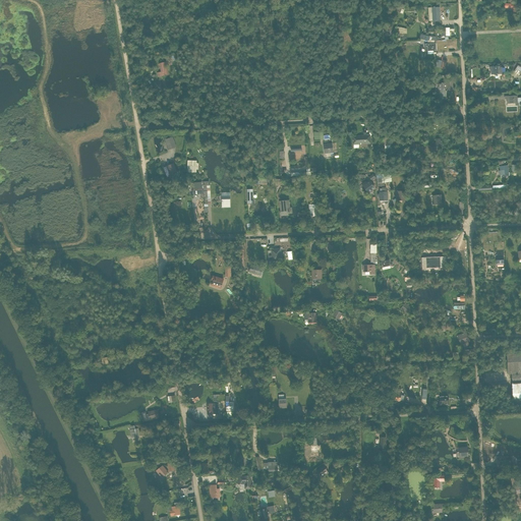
[(513,12),(518,12),(518,4),(505,4),(505,8),(513,9),(513,12)]
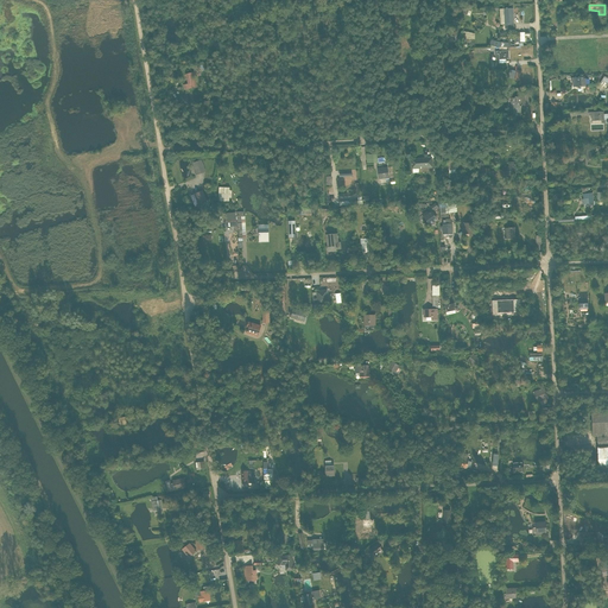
[(513,8),(500,10),(501,25),(505,25),(505,29),(514,29),(513,8)]
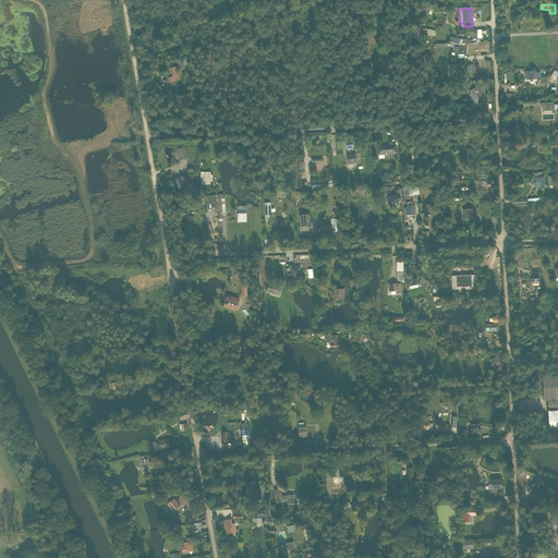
[(409,29),(409,39),(419,39),(419,35),(422,35),(422,29),(409,29)]
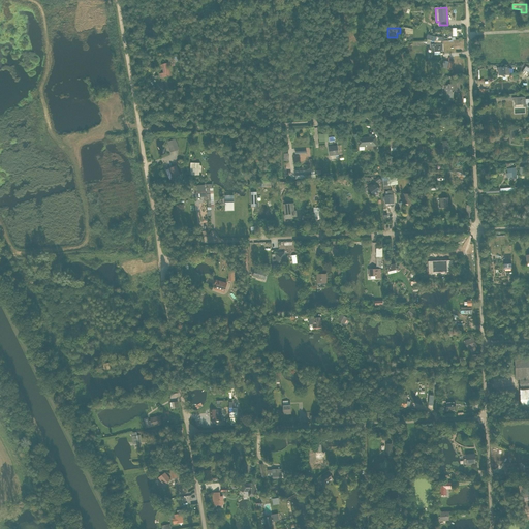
[(437,43),(440,43),(440,41),(442,41),(442,37),(436,37),(433,37),(433,36),(427,35),(426,39),(426,40),(426,41),(425,41),(425,42),(431,42),(432,41),(437,41),(437,43)]
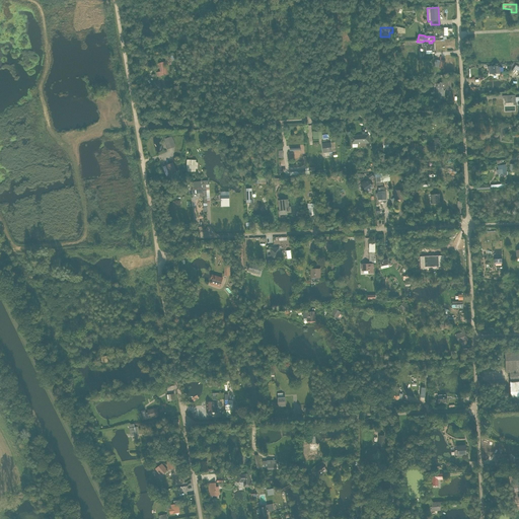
[(434,44),(423,45),(423,52),(426,51),(427,55),(434,54),(434,44)]
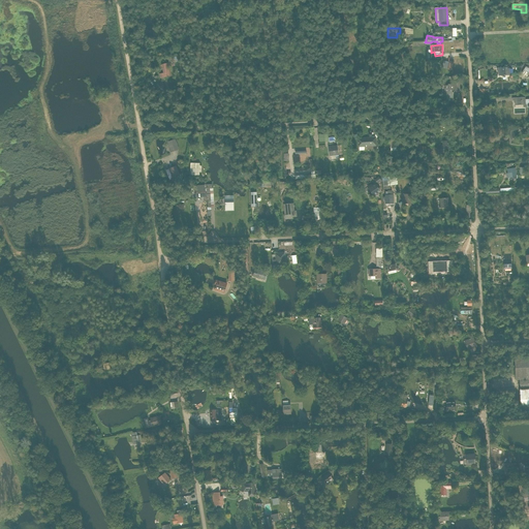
[(172,66),(179,62),(176,57),(174,58),(175,58),(174,59),(173,58),(168,60),(172,66)]
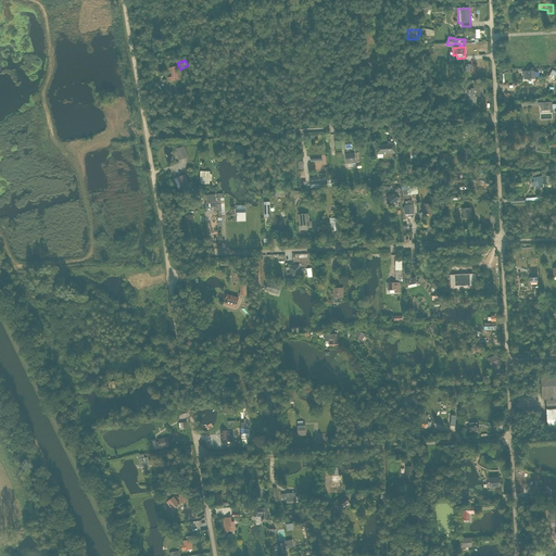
[(169,68),(172,77),(167,77),(168,83),(180,80),(177,66),(169,68)]
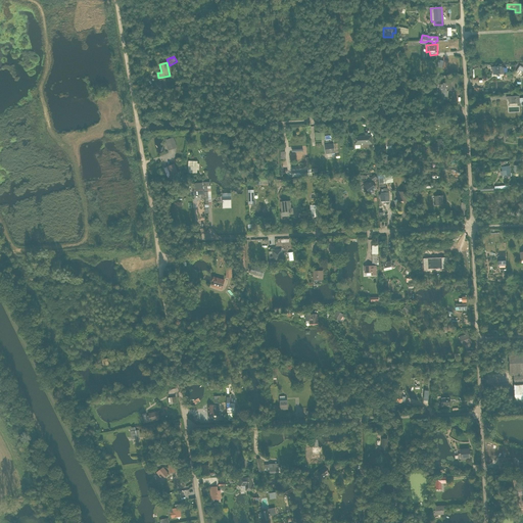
[(492,75),(504,75),(504,66),(491,67),(491,70),(492,70),(492,75)]
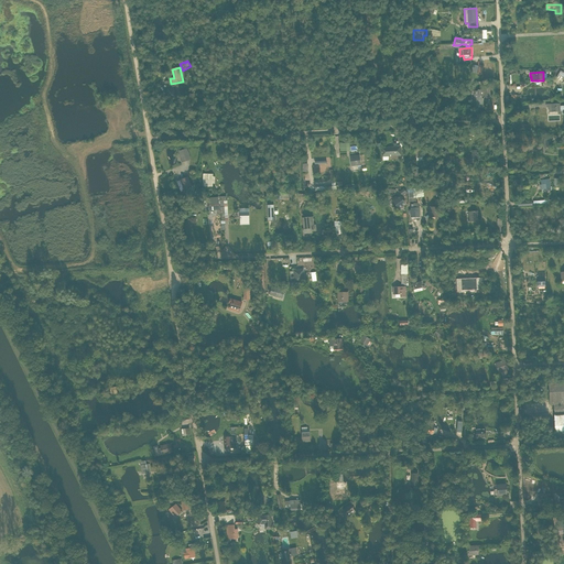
[(476,91),(476,107),(483,107),(483,99),(484,99),(484,98),(484,97),(490,97),(490,87),(484,87),(484,90),(478,90),(478,91),(476,91)]
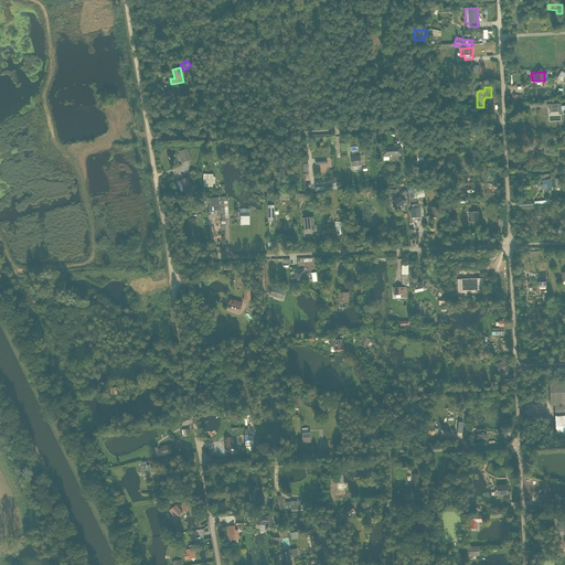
[(562,116),(564,115),(564,106),(561,106),(561,102),(556,102),(556,104),(547,105),(547,108),(550,108),(550,113),(558,113),(558,115),(562,115),(562,116)]
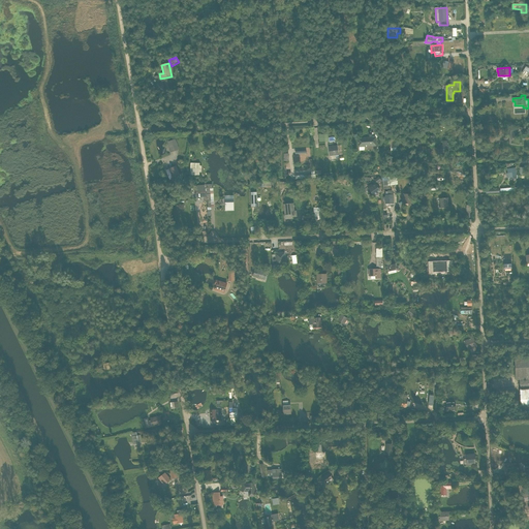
[(328,142),(328,134),(319,134),(319,143),(324,143),(324,142),(328,142)]
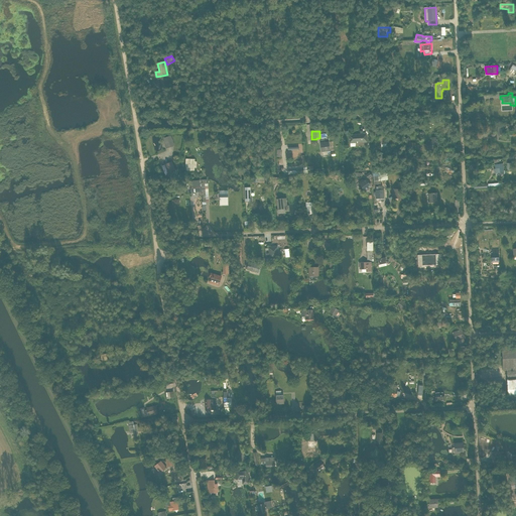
[(366,134),(350,136),(350,144),(351,147),(356,147),(356,146),(367,146),(366,134)]
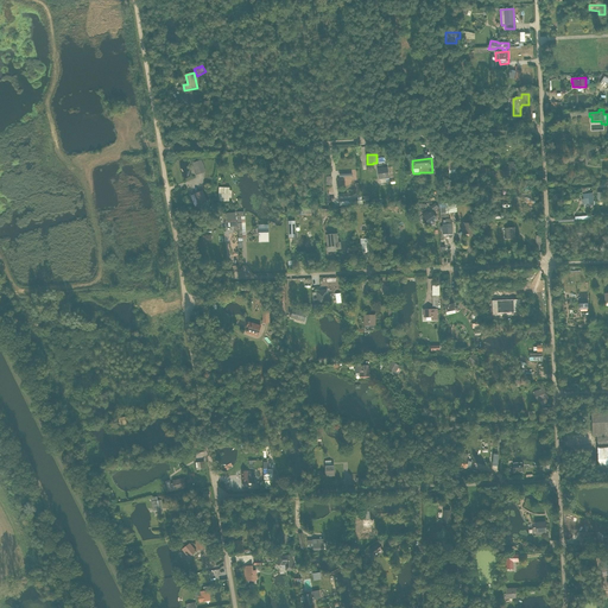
[(197,175),(206,171),(202,160),(192,163),(197,175)]
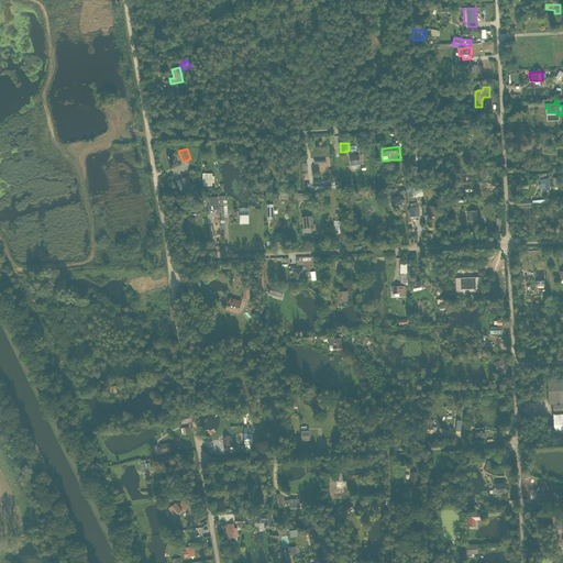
[(453,167),(466,166),(465,164),(474,163),(474,164),(472,164),(472,166),(477,165),(476,163),(477,163),(476,150),(471,150),(471,155),(465,155),(465,157),(457,158),(454,158),(453,156),(448,156),(448,152),(442,152),(442,165),(453,164),(453,167)]
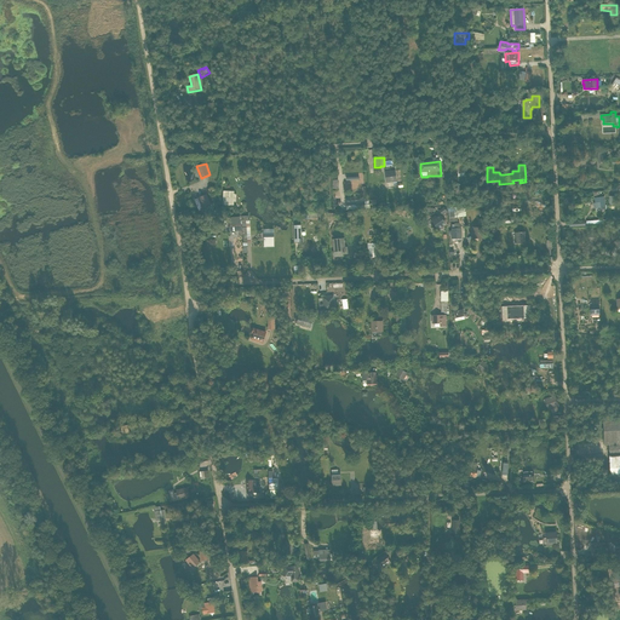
[(385,172),(386,188),(397,187),(397,182),(396,182),(395,171),(385,172)]
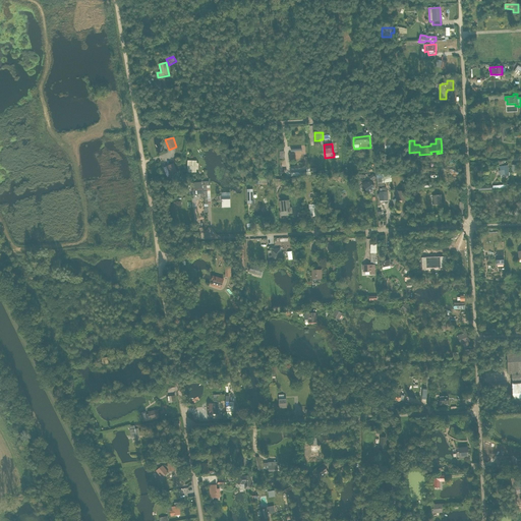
[(187,173),(196,173),(196,170),(196,164),(196,161),(187,161),(187,173)]
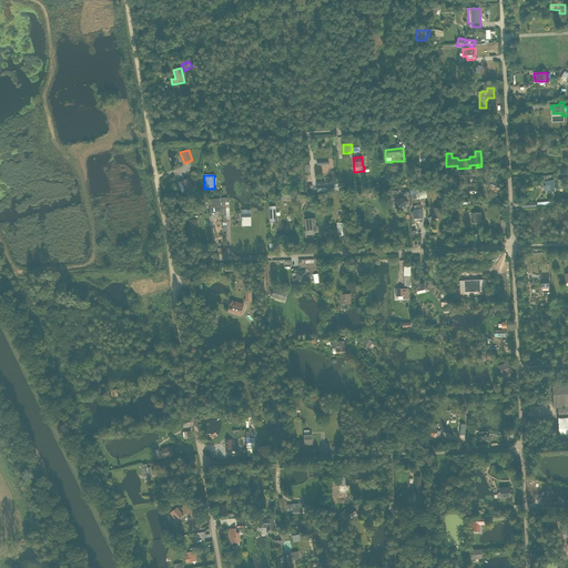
[(190,179),(181,182),(178,183),(182,193),(185,192),(185,193),(194,190),(190,179)]
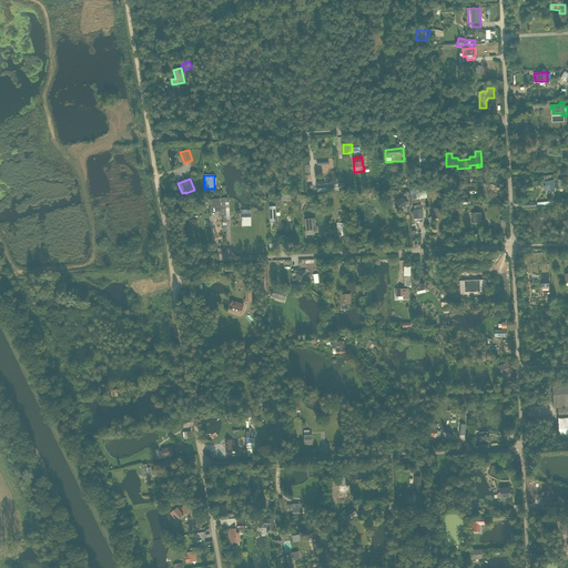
[(549,193),(555,192),(553,181),(545,182),(546,186),(544,186),(545,191),(549,191),(549,193)]
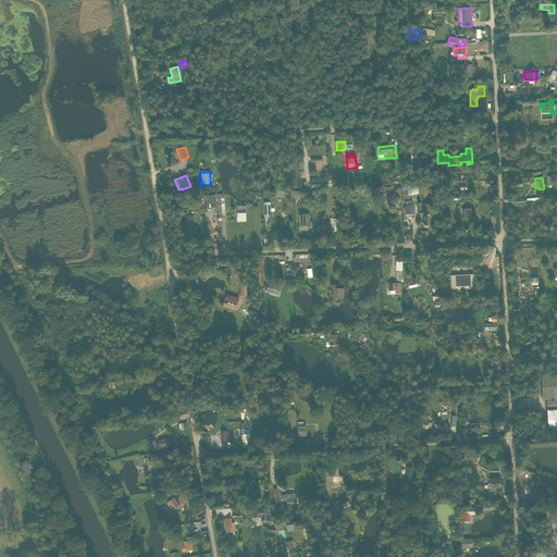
[(316,189),(332,188),(332,185),(332,180),(332,178),(327,180),(327,184),(326,185),(326,184),(311,185),(311,188),(316,188),(316,189)]
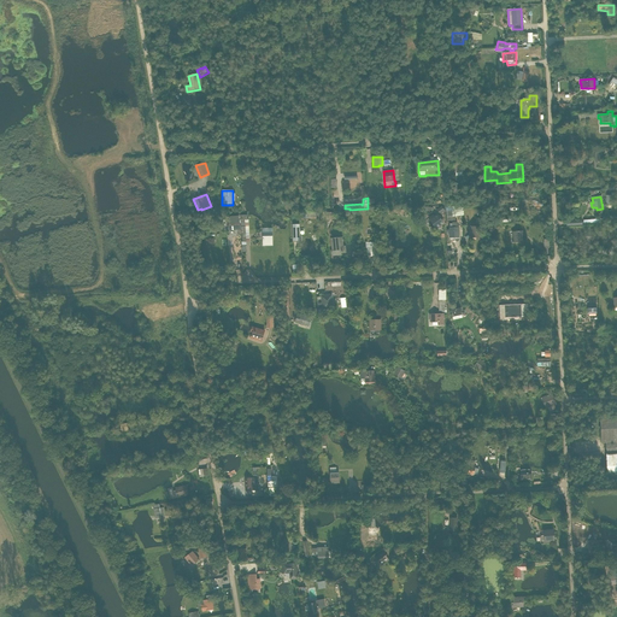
[(215,207),(215,210),(205,211),(206,216),(212,215),(213,215),(218,215),(218,213),(221,215),(221,212),(222,211),(222,207),(218,207),(217,207),(217,204),(215,204),(215,207)]
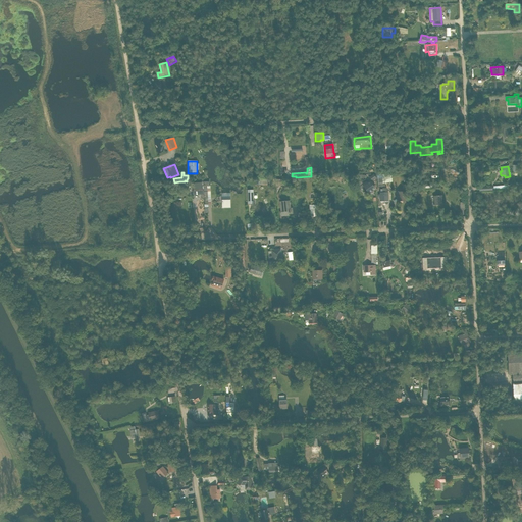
[(392,178),(392,174),(377,175),(377,180),(376,180),(376,184),(378,184),(378,187),(385,187),(385,184),(393,183),(393,178),(392,178)]
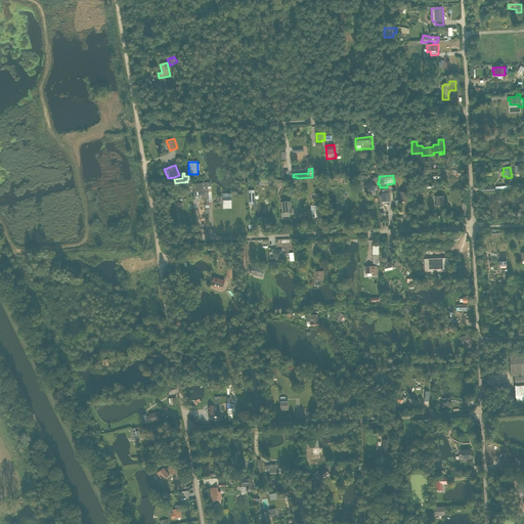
[(363,185),(370,195),(378,189),(372,181),(368,183),(367,182),(363,185)]
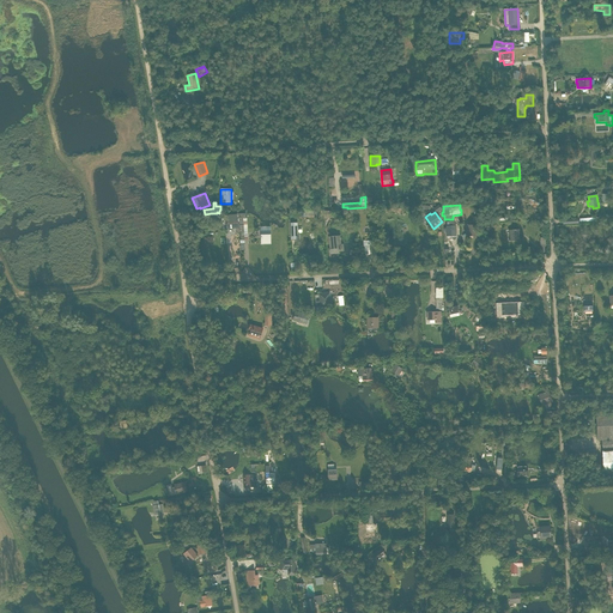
[(238,223),(237,214),(226,216),(228,224),(225,224),(226,230),(236,229),(236,235),(240,234),(238,223)]
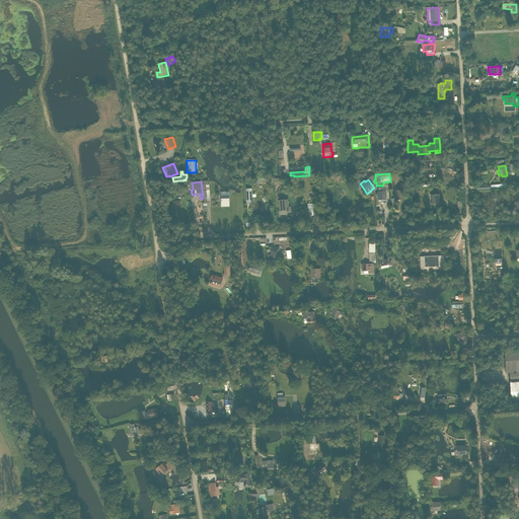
[(378,201),(386,200),(386,192),(385,192),(385,187),(380,187),(380,188),(378,188),(378,192),(377,192),(377,194),(376,194),(376,198),(378,198),(378,201)]
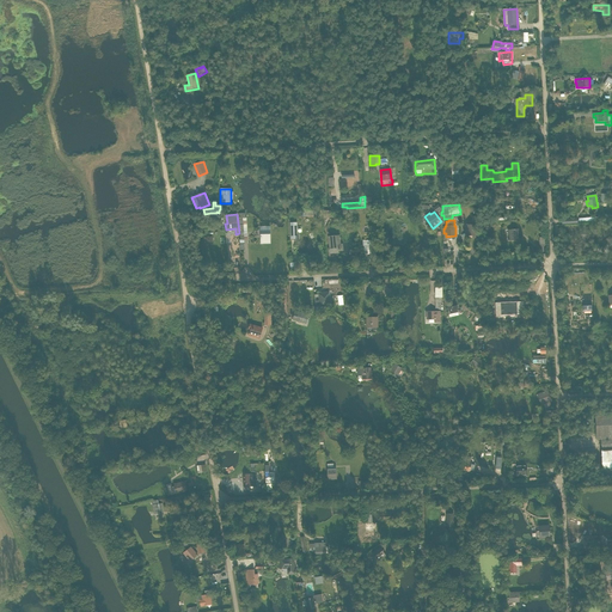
[(476,236),(477,236),(476,225),(466,225),(466,237),(472,236),(472,239),(476,238),(476,236)]
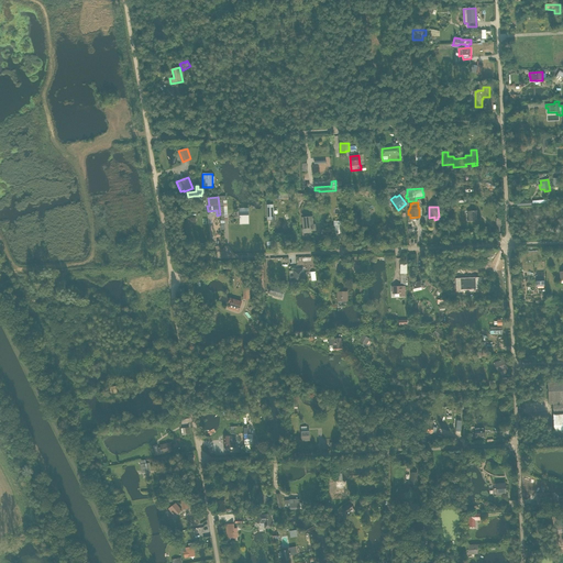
[(468,222),(477,221),(477,211),(466,211),(466,212),(467,212),(467,214),(466,214),(467,216),(468,216),(468,222)]
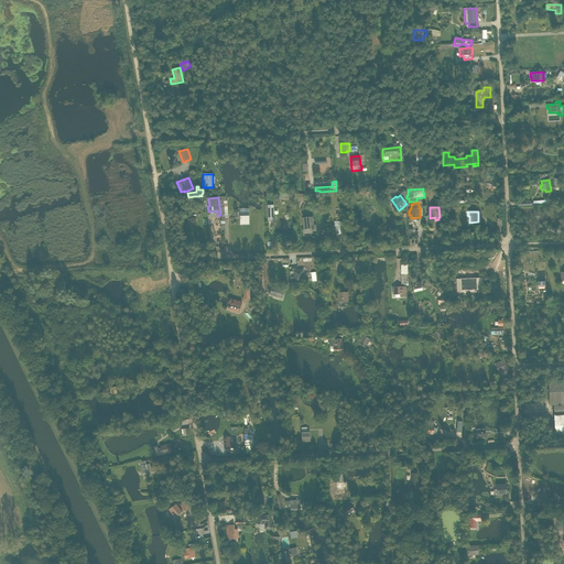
[(240,225),(249,225),(249,213),(240,213),(240,225)]
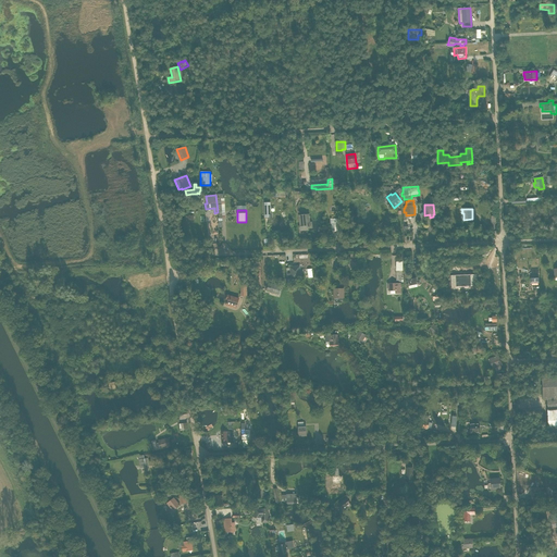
[(308,229),(312,229),(312,222),(310,222),(309,214),(298,215),(299,225),(298,226),(298,232),(307,231),(308,231),(308,229)]
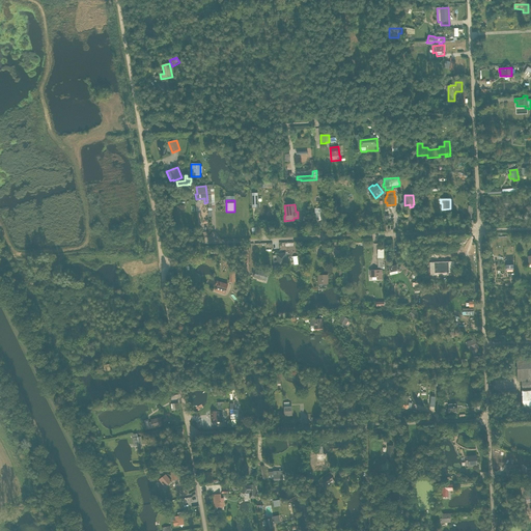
[(316,221),(325,220),(324,208),(315,208),(315,214),(316,214),(316,221)]
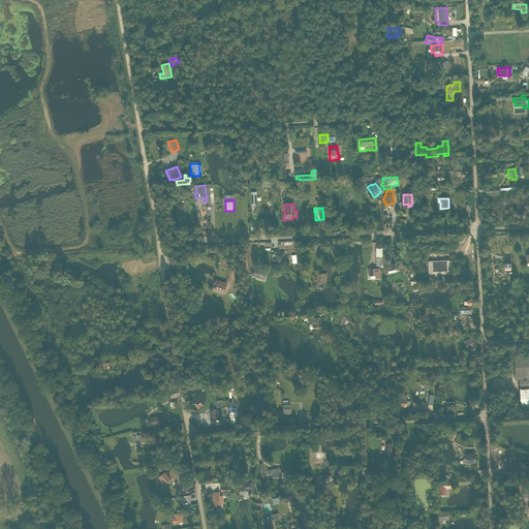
[(277,265),(285,263),(284,253),(276,254),(277,265)]
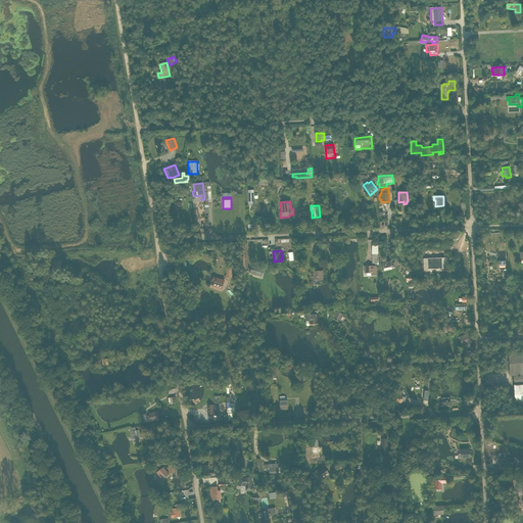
[(424,258),(424,270),(445,269),(445,258),(424,258)]
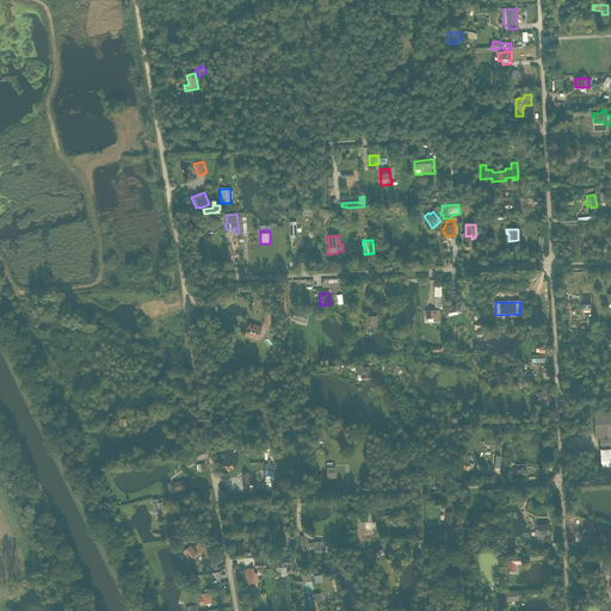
[(292,320),(306,323),(308,314),(307,313),(307,312),(301,309),(301,313),(295,310),(292,320)]
